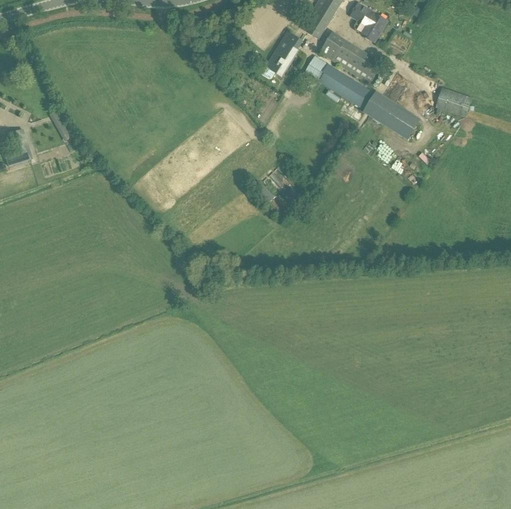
[(316,0),(300,28),(318,39),(334,14),(342,0),(316,0)]
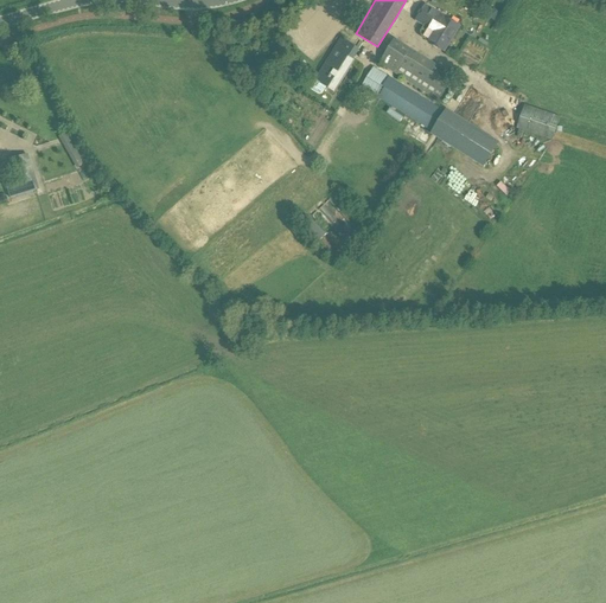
[(429,40),(442,49),(457,24),(425,4),(416,17),(437,29),(429,40)]
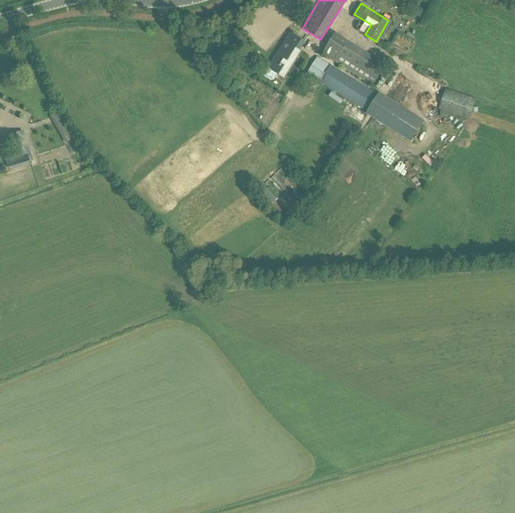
[(289,30),(267,67),(265,65),(261,70),(262,73),(269,78),(271,77),(275,72),(283,77),(305,39),(289,30)]
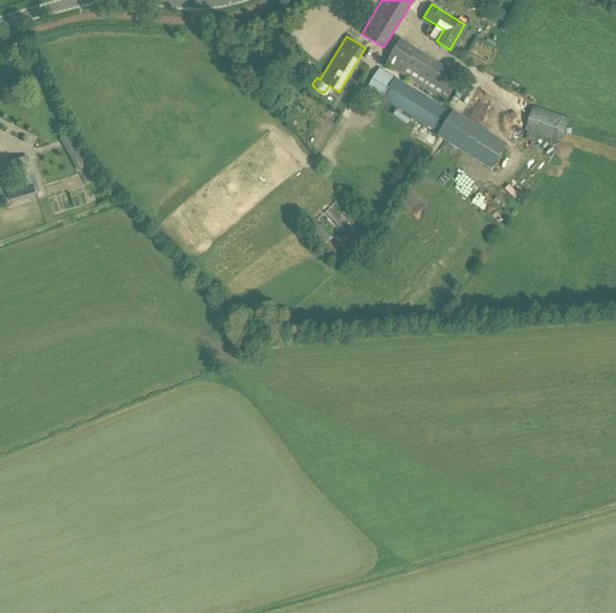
[(461,75),(436,60),(399,36),(383,62),(392,66),(444,100),(461,75)]
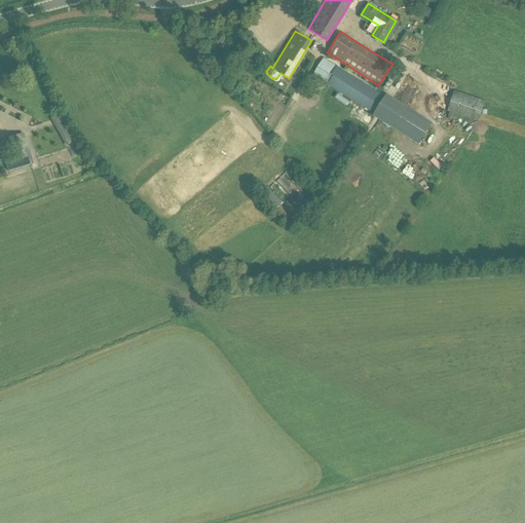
[(412,54),(414,49),(405,45),(408,37),(399,33),(394,46),(412,54)]
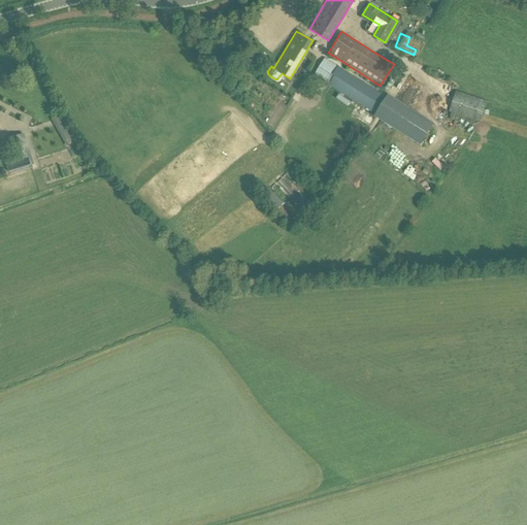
[(325,57),(314,73),(375,112),(387,96),(325,57)]
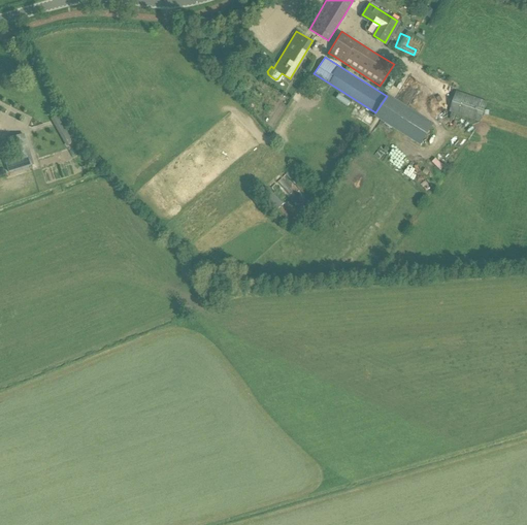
[(406,103),(414,76),(401,73),(394,99),(406,103)]
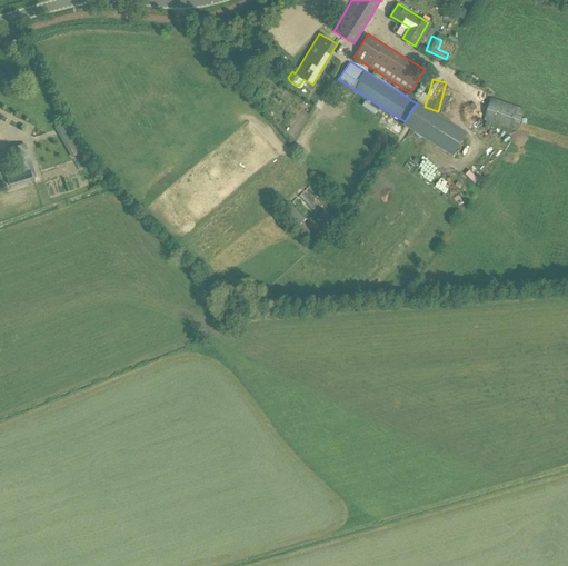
[(484,119),(517,130),(525,108),(491,96),(484,119)]
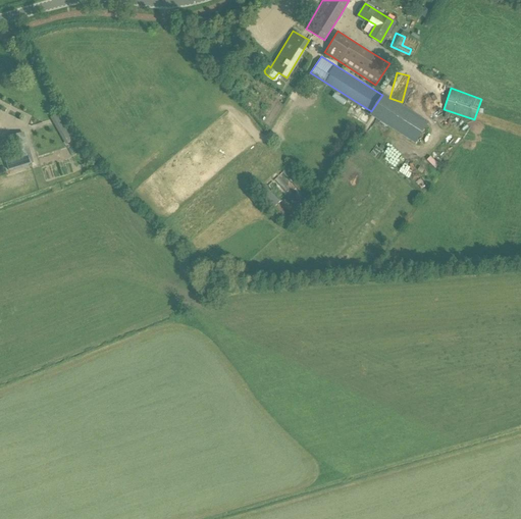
[(32,161),(22,131),(7,136),(11,150),(1,153),(6,168),(32,161)]
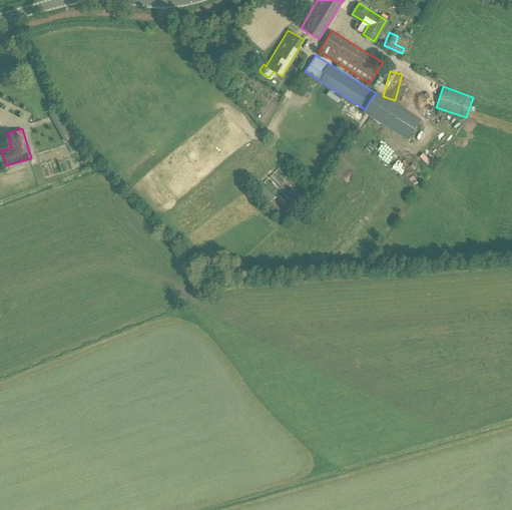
[(413,139),(421,134),(418,130),(410,135),(413,139)]
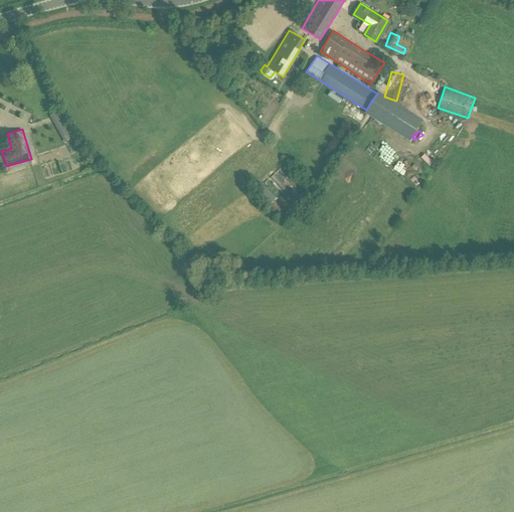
[(282,162),(276,167),(286,178),(292,173),(282,162)]
